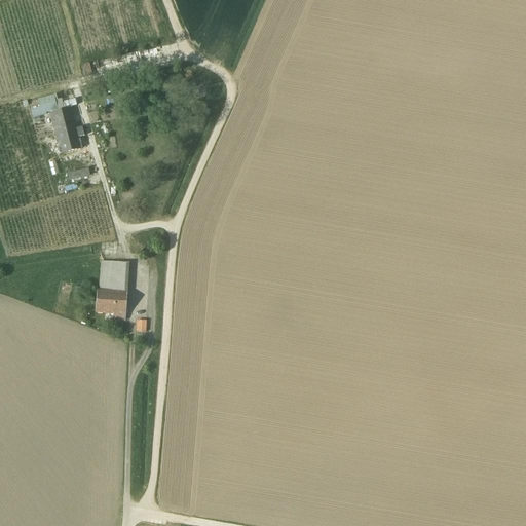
[(54,134),(76,128),(71,109),(59,112),(53,96),(38,100),(40,107),(31,109),(33,118),(47,114),(47,113),(48,113),(54,134)]
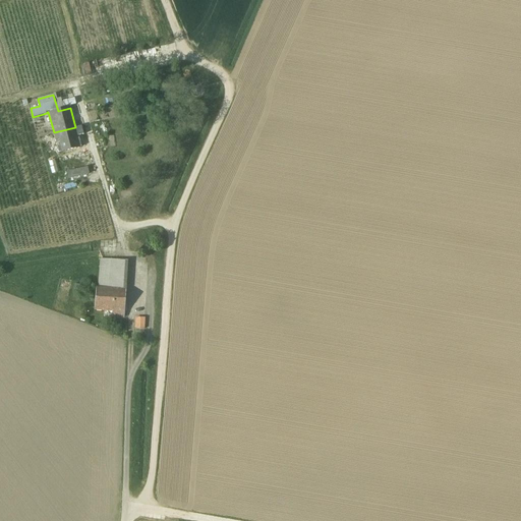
[(54,132),(47,133),(48,137),(55,136),(55,139),(55,140),(58,153),(82,146),(79,133),(83,132),(81,126),(75,127),(54,132)]
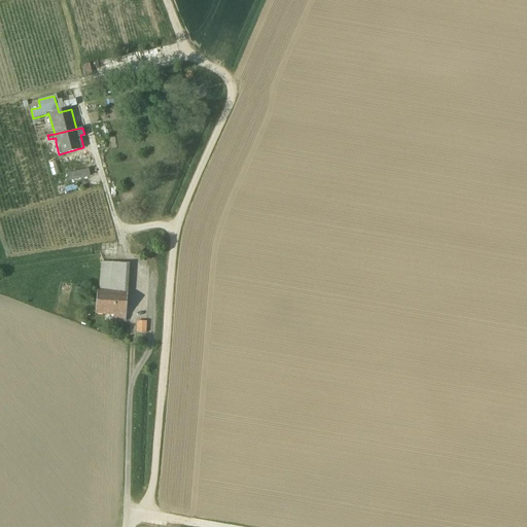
[(89,169),(67,174),(69,181),(90,176),(89,169)]
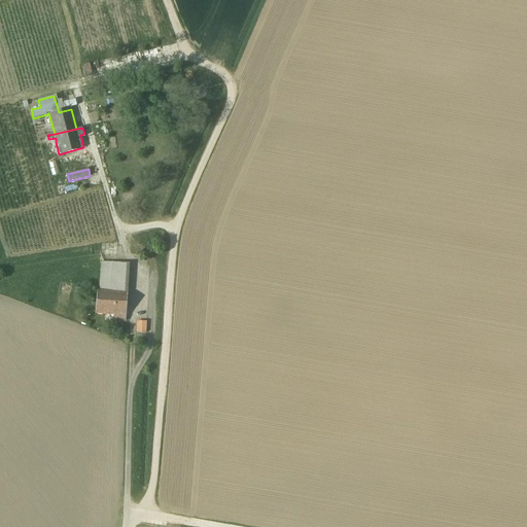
[(95,180),(82,183),(84,188),(96,185),(95,180)]
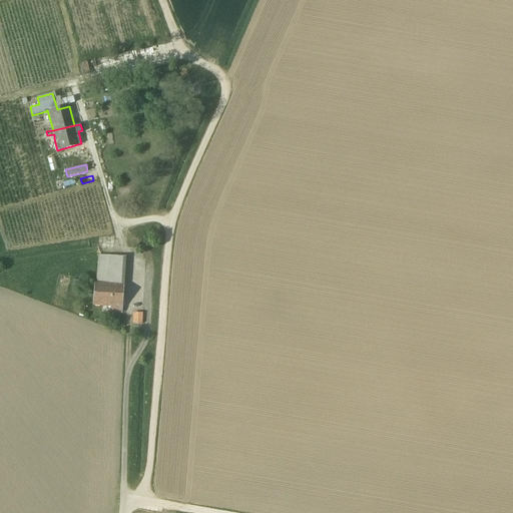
[(71,181),(56,185),(57,190),(73,186),(71,181)]
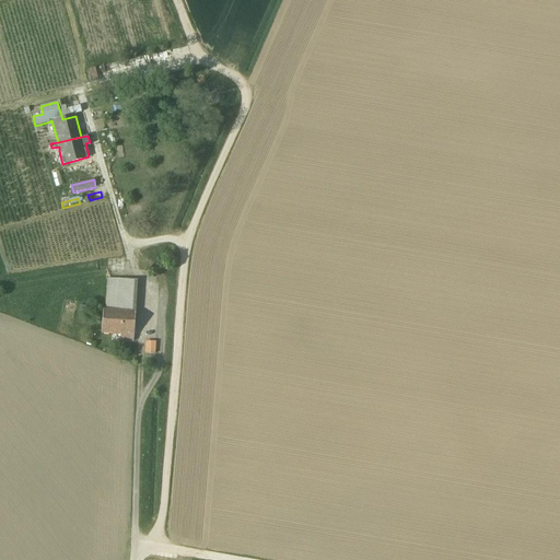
[(136,311),(133,311),(136,280),(107,279),(105,310),(103,310),(102,334),(120,335),(120,341),(133,342),(136,311)]
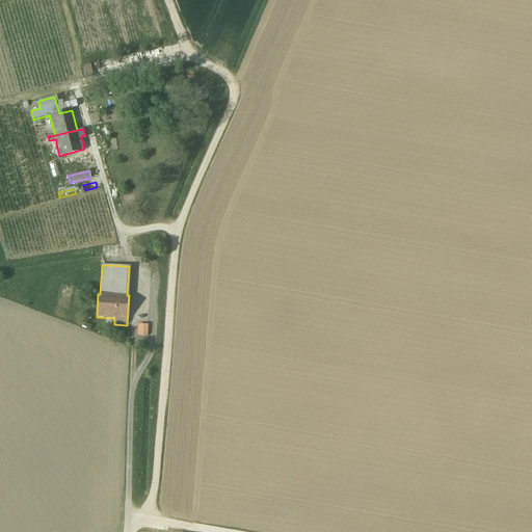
[(138,336),(148,336),(149,324),(138,323),(138,336)]
